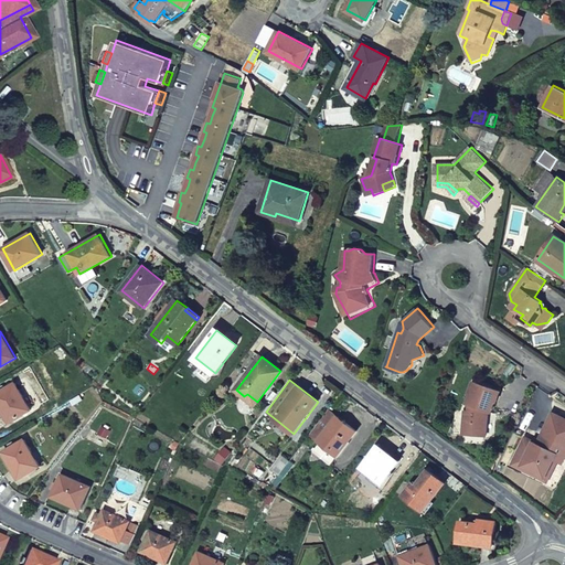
[(16,383),(7,388),(1,391),(0,392),(0,406),(10,423),(32,409),(16,383)]
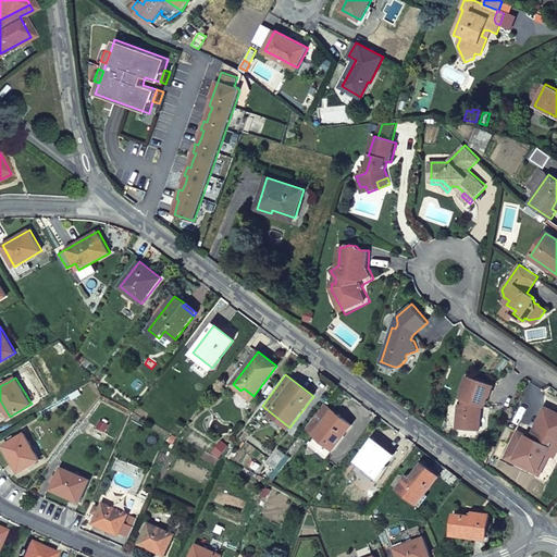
[(463,388),(460,399),(463,400),(462,407),(459,407),(457,430),(479,432),(480,415),(477,410),(478,406),(483,408),(487,397),(489,398),(493,386),(467,378),(462,388),(463,388)]
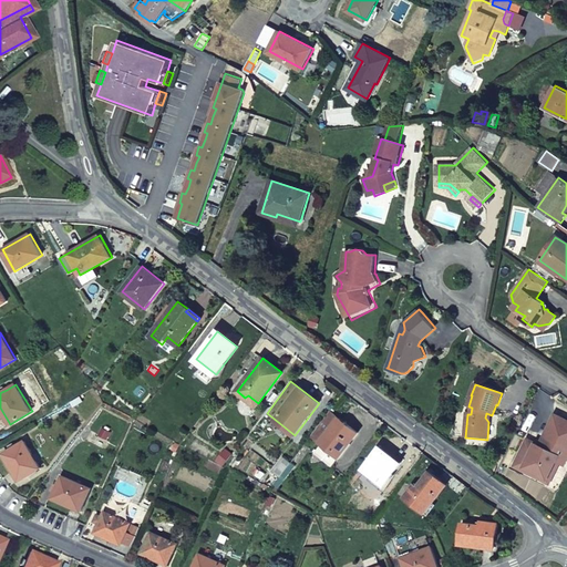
[(328,449),(338,455),(348,442),(350,443),(358,433),(330,411),(311,435),(320,442),(322,444),(316,453),(321,457),(328,449)]
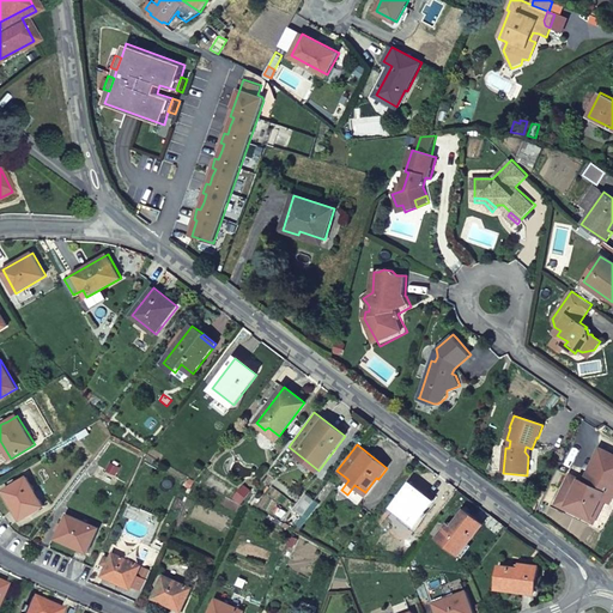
[(553,504),(565,509),(566,507),(589,517),(601,492),(605,495),(611,497),(612,490),(612,455),(599,449),(598,448),(586,472),(592,474),(587,485),(581,481),(568,475),(553,504)]
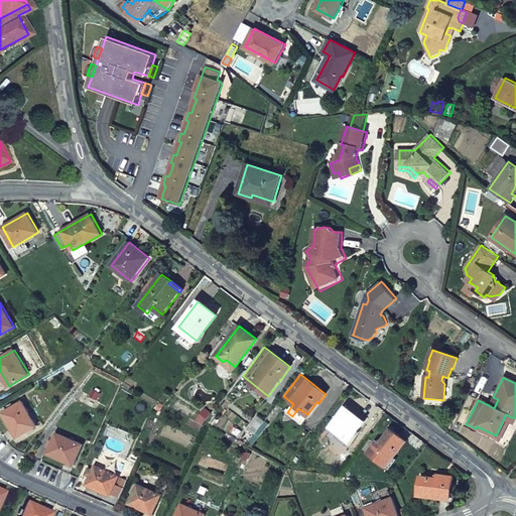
[(493,397),(489,405),(494,408),(498,399),(493,397)]
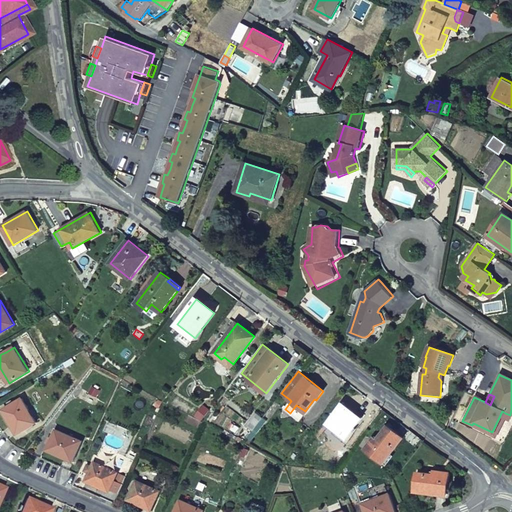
[(23,398),(14,403),(9,406),(3,410),(18,434),(37,423),(33,416),(36,415),(32,410),(30,411),(23,398)]
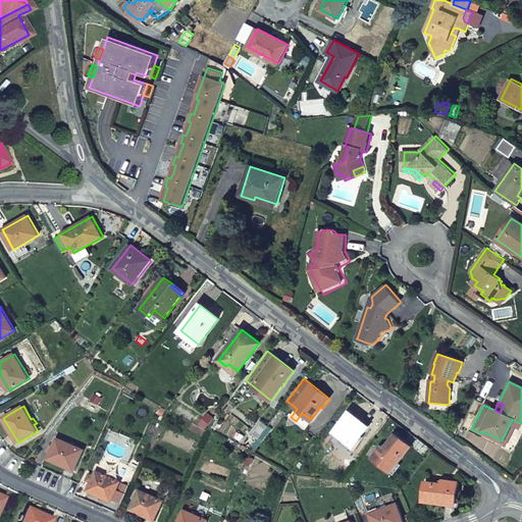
[(320,407),(311,419),(313,421),(322,408),(320,407)]
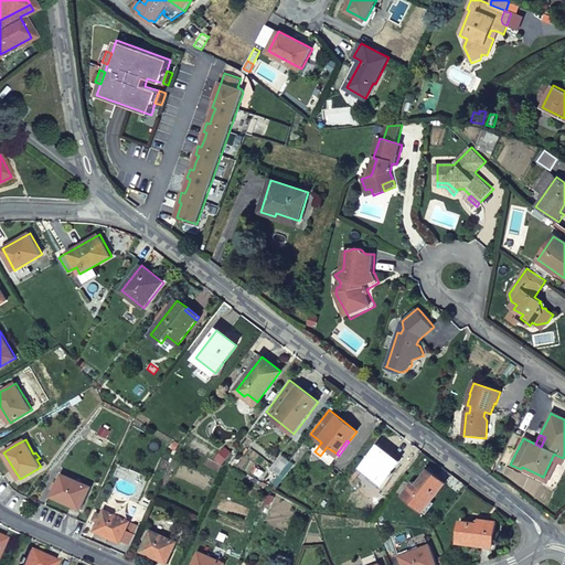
[(401,462),(379,446),(362,467),(383,483),(401,462)]
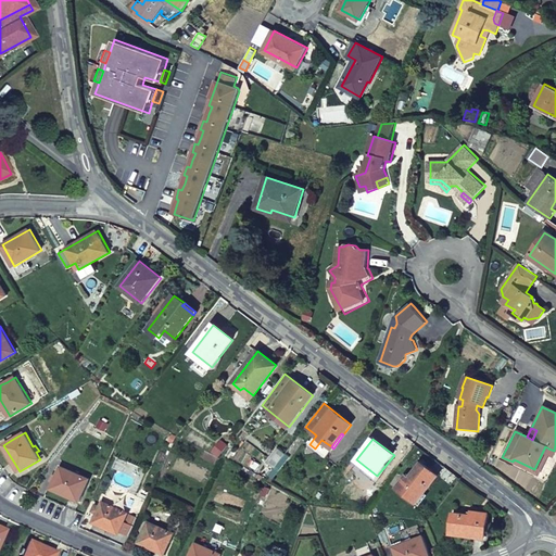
[(324,455),(331,446),(321,440),(315,449),(324,455)]
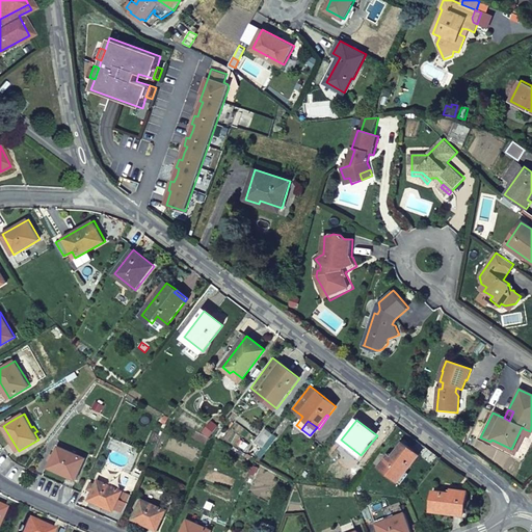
[(218,427),(214,423),(206,432),(210,436),(218,427)]
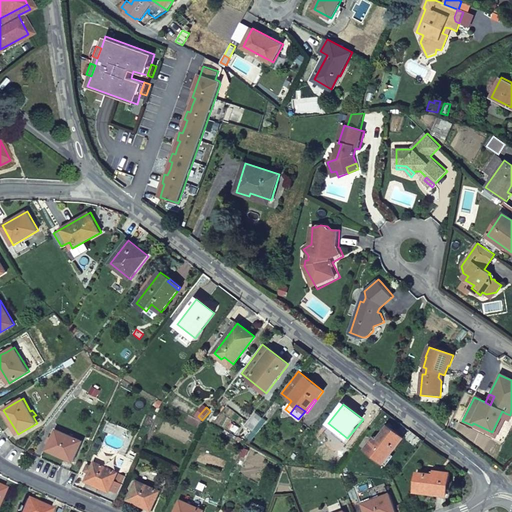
[(473,423),(472,425),(491,434),(494,436),(495,433),(505,413),(502,411),(492,432),(473,423)]
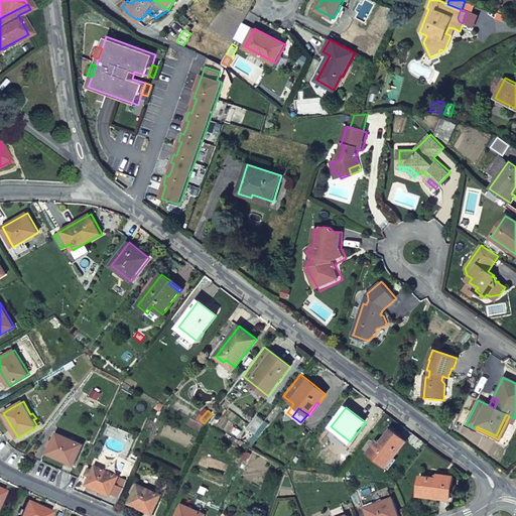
[(249,428),(255,433),(265,421),(258,416),(249,428)]
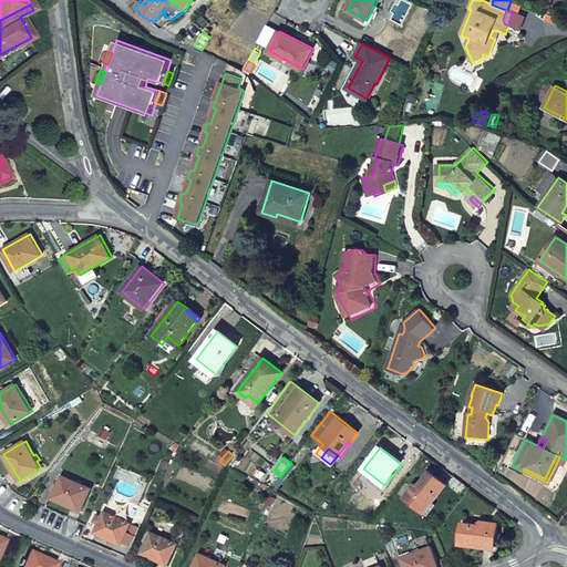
[(219,474),(223,466),(209,460),(205,466),(219,474)]
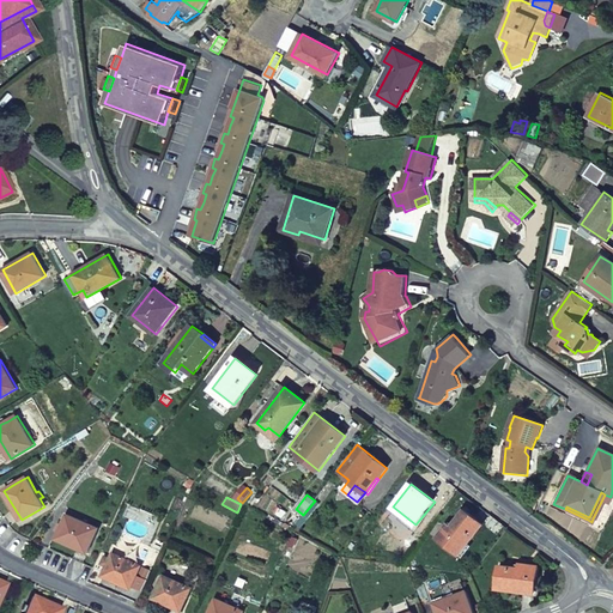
[(315,501),(303,515),(308,519),(319,504),(315,501)]
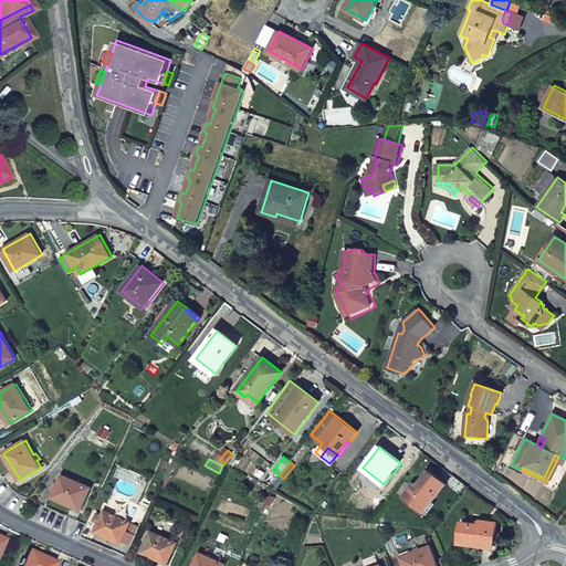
[(446,484),(429,471),(418,486),(415,483),(404,496),(425,512),(446,484)]
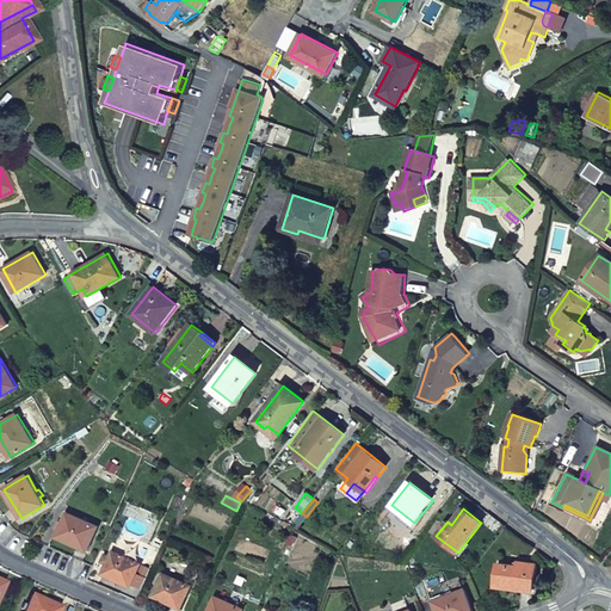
[(98,526),(67,513),(56,537),(87,551),(98,526)]
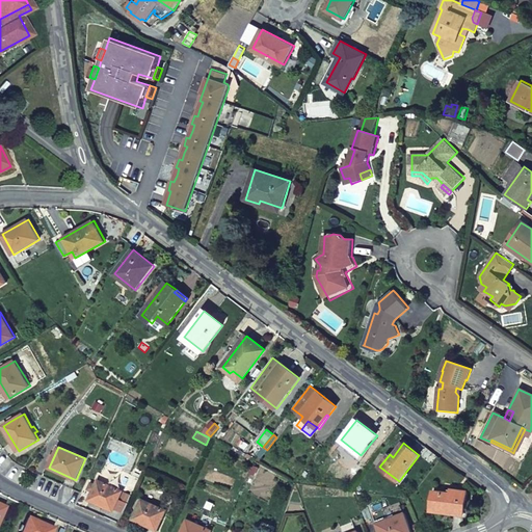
[(100,480),(97,486),(95,490),(90,501),(113,511),(114,508),(125,513),(133,496),(100,480)]
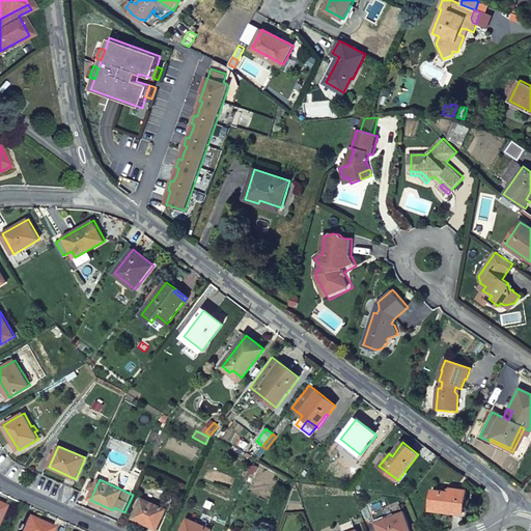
[(450,493),(432,491),(430,509),(464,513),(467,491),(451,488),(450,493)]
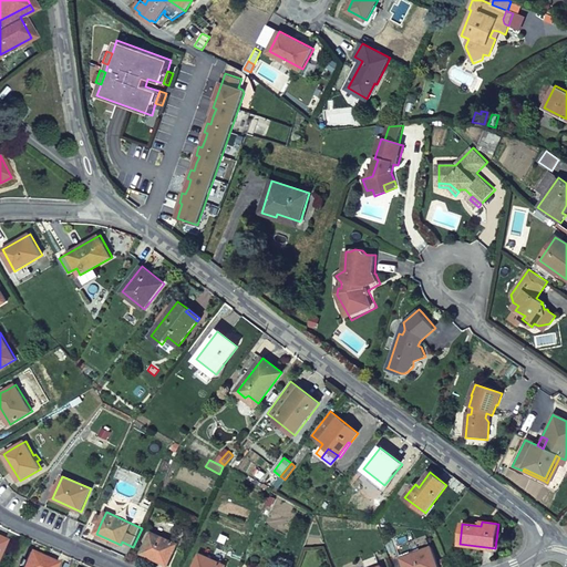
[(178,544),(152,533),(142,554),(167,565),(178,544)]
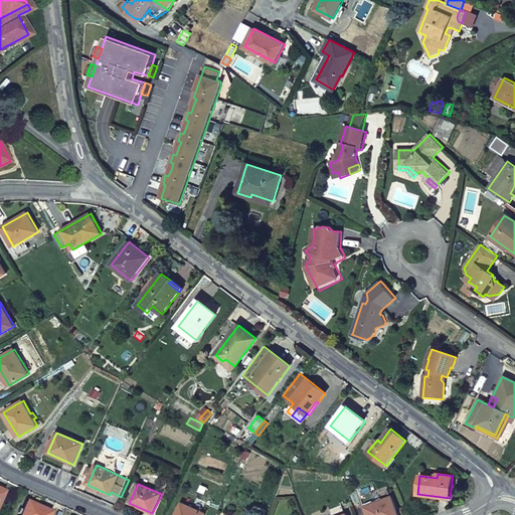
[(364,507),(367,514),(398,514),(391,497),(364,507)]
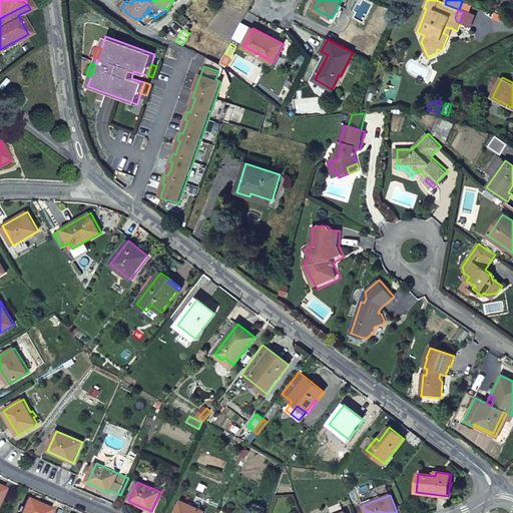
[(27,499),(23,509),(21,512),(48,512),(50,510),(27,499)]
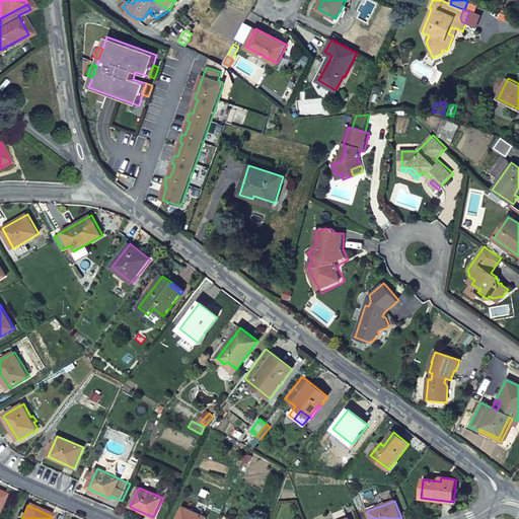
[(205,518),(207,517),(182,507),(176,518),(205,518)]
